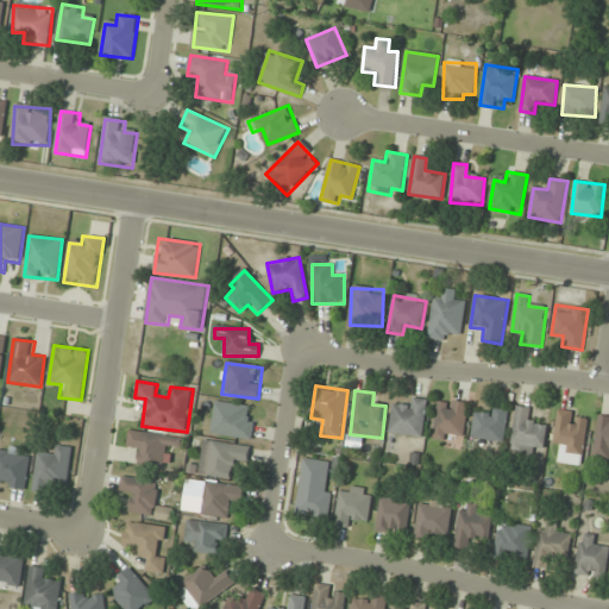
[(427,400),(407,397),(405,408),(393,407),(390,433),(424,437),(427,400)]
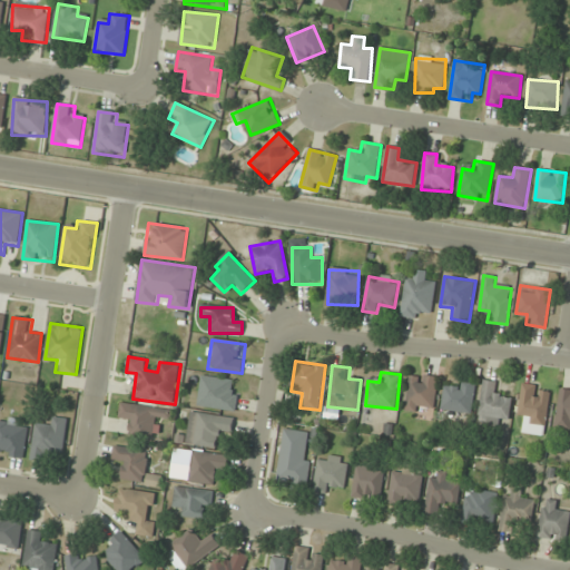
[(406,410),(434,413),(438,377),(410,374),(406,410)]
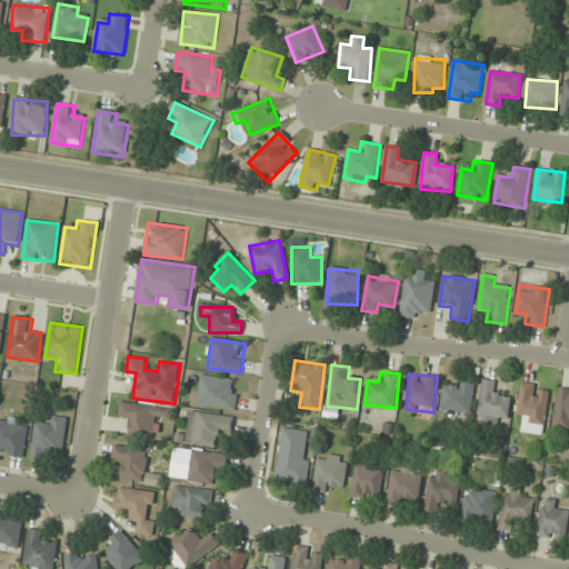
[(198,406),(236,410),(239,380),(201,376),(198,406)]
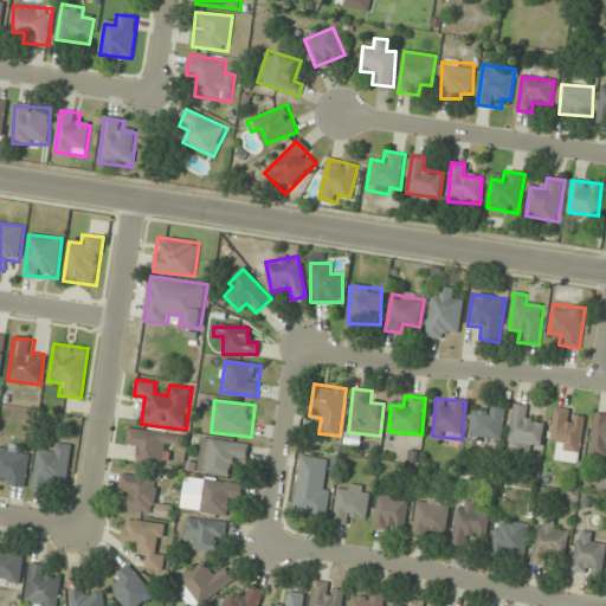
[(485,413),(472,412),(470,436),(502,440),(505,407),(487,405),(485,413)]
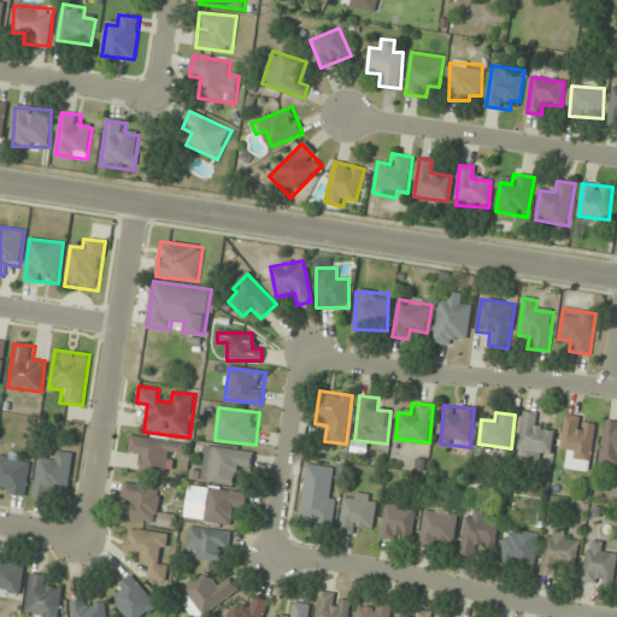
[(540,452),(552,453),(554,429),(535,427),(536,413),(523,412),(518,458),(539,460),(540,452)]
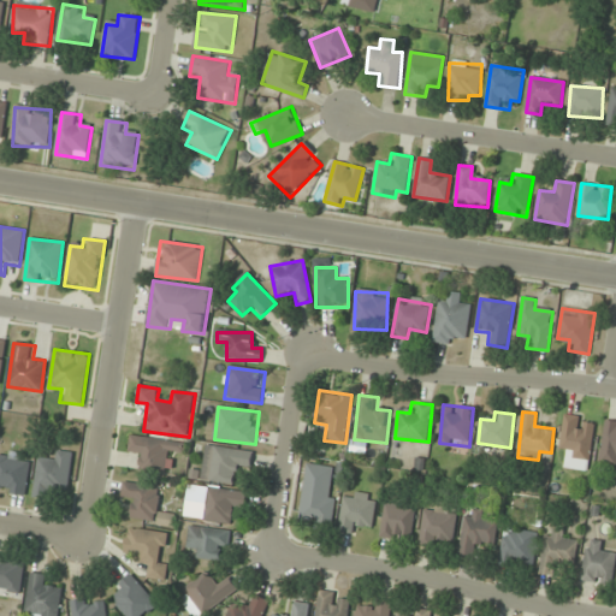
[(591,458),(596,419),(564,415),(560,455),(591,458)]
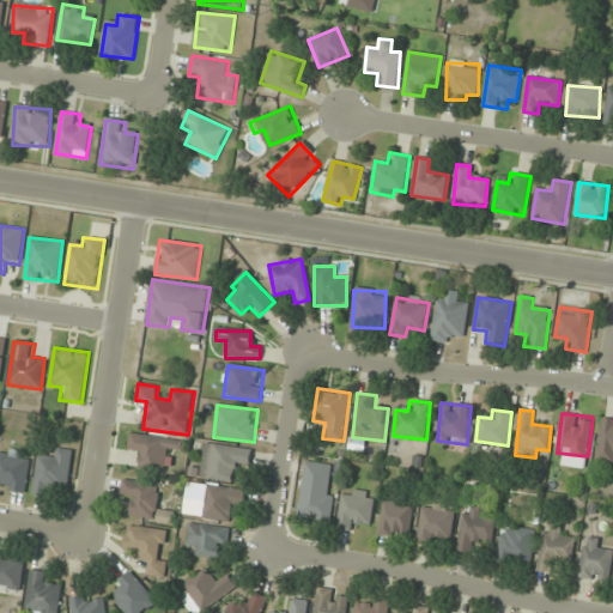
[(612,461),(612,419),(602,419),(599,461),(612,461)]
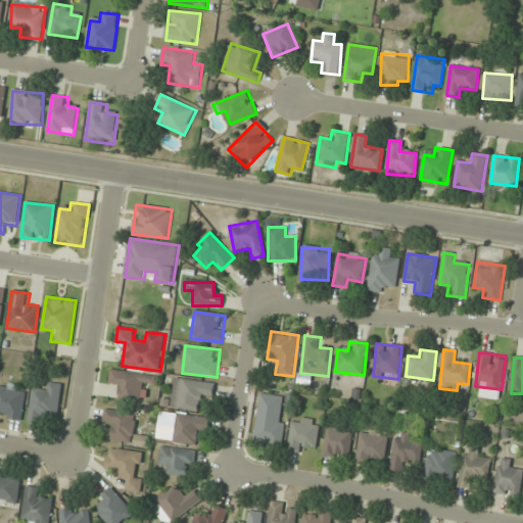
[(154,375),(111,369),(109,383),(120,384),(117,401),(140,405),(143,382),(152,383),(154,375)]
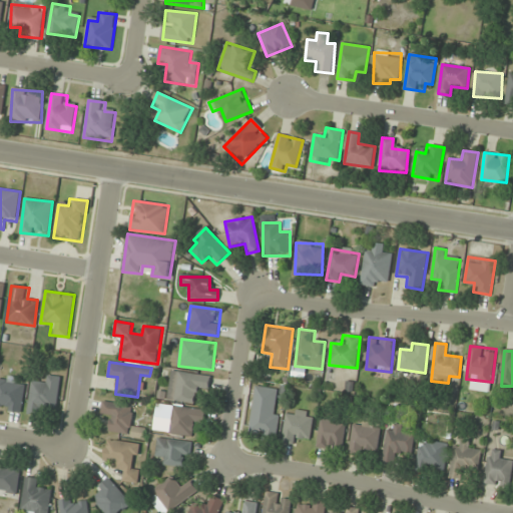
[(196,404),(199,386),(209,387),(210,376),(171,371),(167,400),(196,404)]
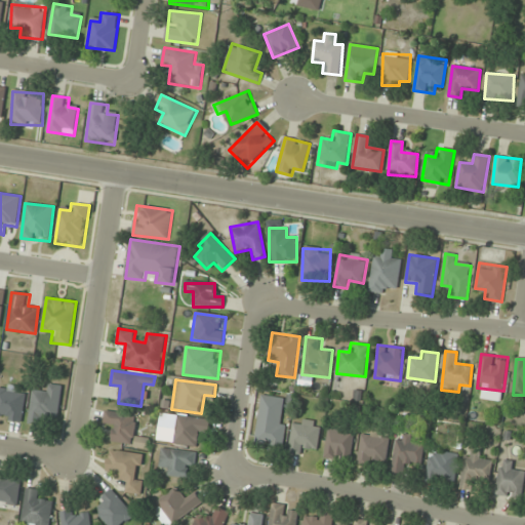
[(33,392),(29,422),(47,425),(48,416),(57,417),(62,386),(44,384),(43,393),(33,392)]
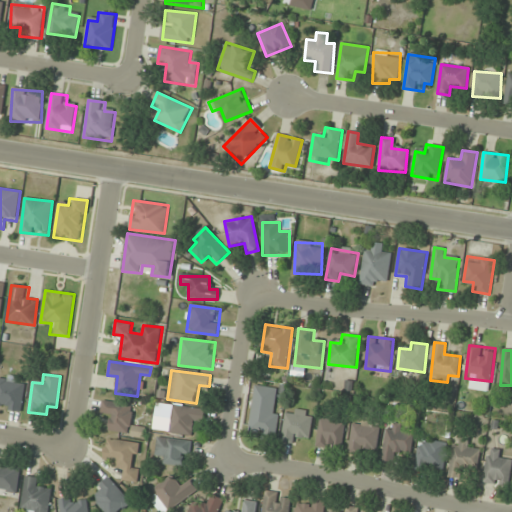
[(25,378),(0,375),(0,408),(22,410),(25,378)]
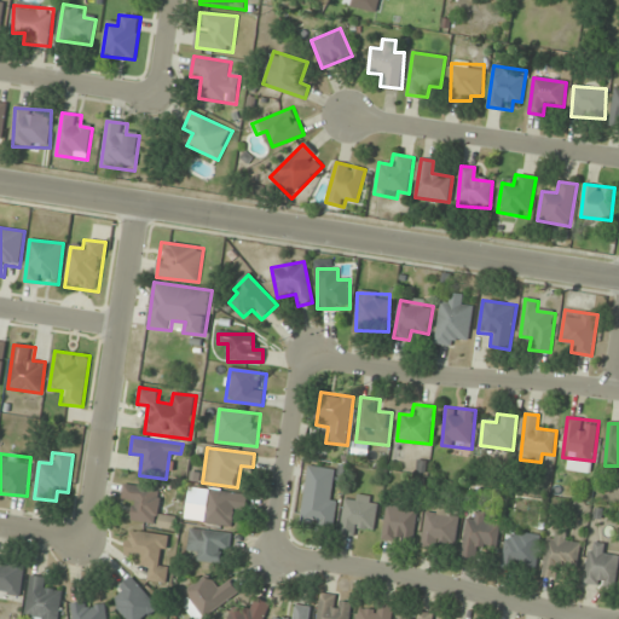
[(131,521),(157,525),(162,490),(125,485),(122,498),(134,499),(131,521)]
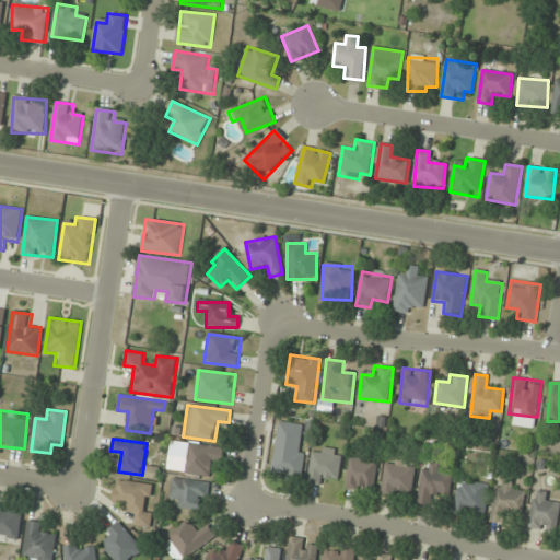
[(300,479),(306,444),(277,439),(271,475),(300,479)]
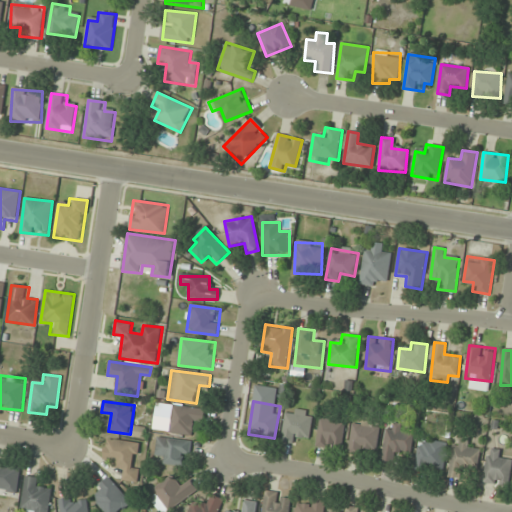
[(192,436),(194,421),(204,423),(206,410),(171,405),(167,432),(192,436)]
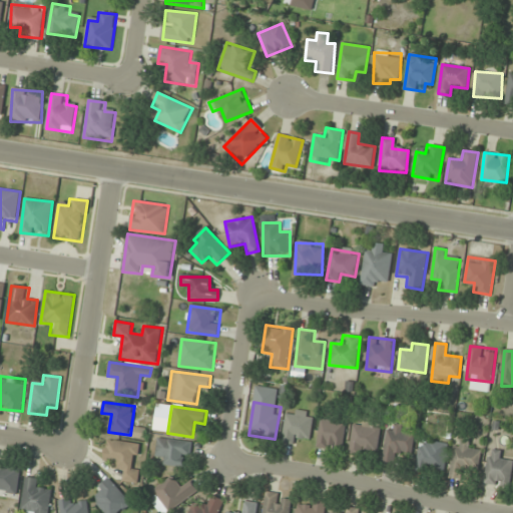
[(300,443),(300,437),(312,437),(312,411),(285,411),(285,443),(300,443)]
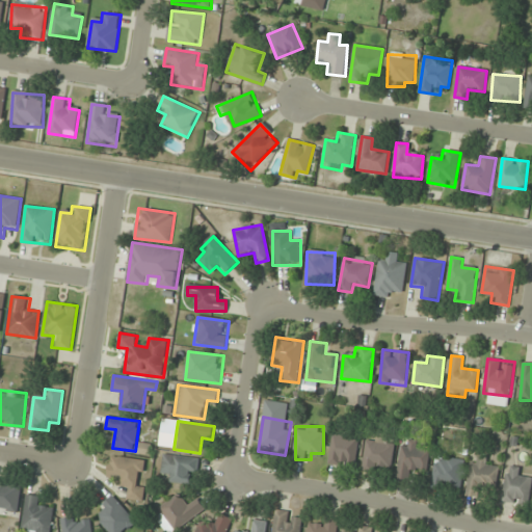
[(329,463),(355,467),(358,440),(333,436),(329,463)]
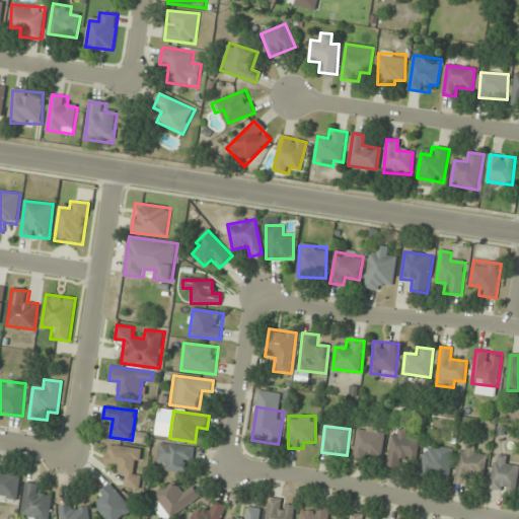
[(382,430),(356,430),(356,459),(382,459),(382,430)]
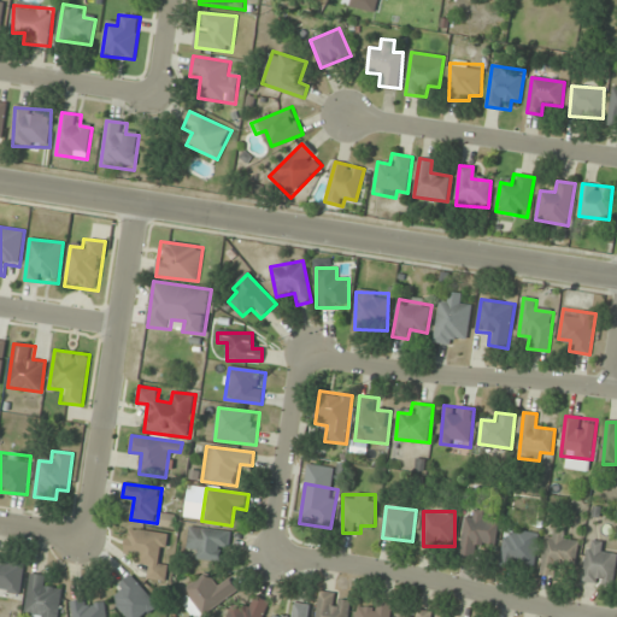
[(495,546),(499,517),(464,513),(460,551),(480,553),(481,545),(495,546)]
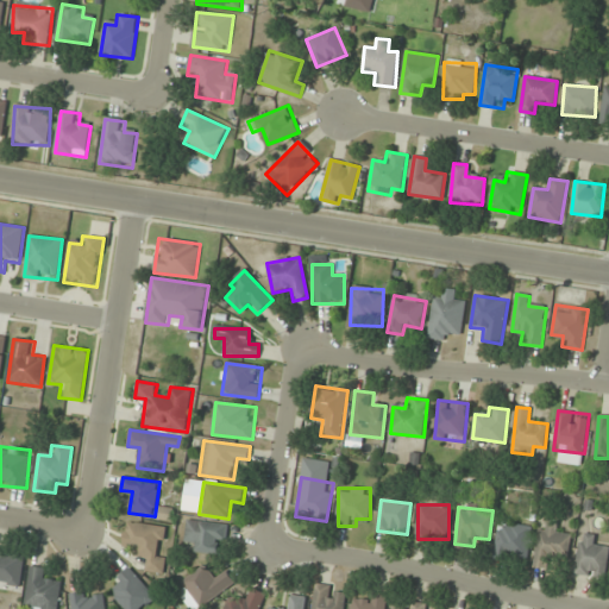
[(223,554),(226,526),(188,520),(184,548),(223,554)]
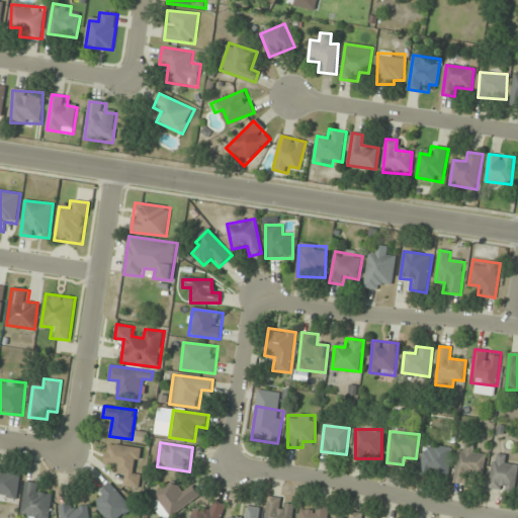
[(123,486),(138,488),(143,448),(108,444),(105,464),(116,465),(115,473),(124,476),(123,486)]
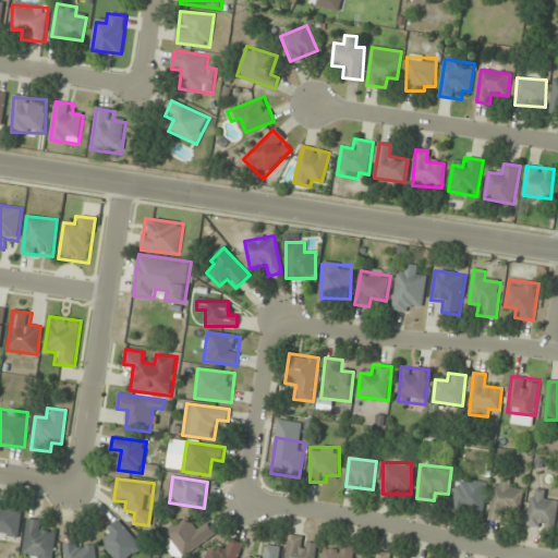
[(501,521),(502,511),(520,513),(523,490),(516,489),(517,482),(496,478),(489,519),(501,521)]
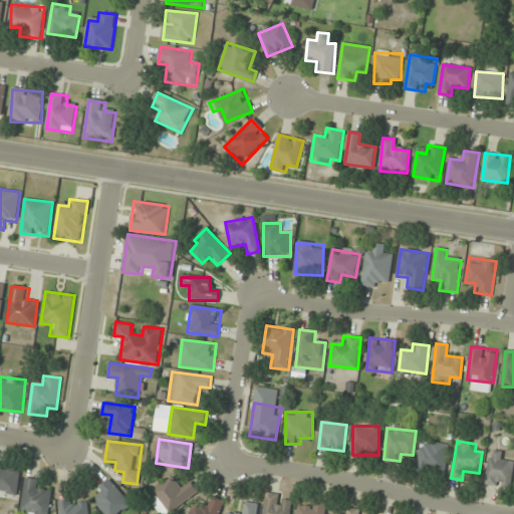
[(418,469),(446,472),(449,445),(422,442),(418,469)]
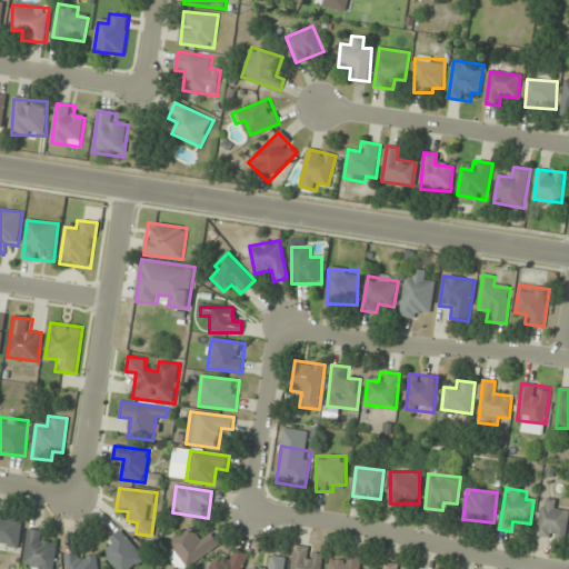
[(538,537),(565,540),(568,512),(558,510),(559,501),(543,499),(538,537)]
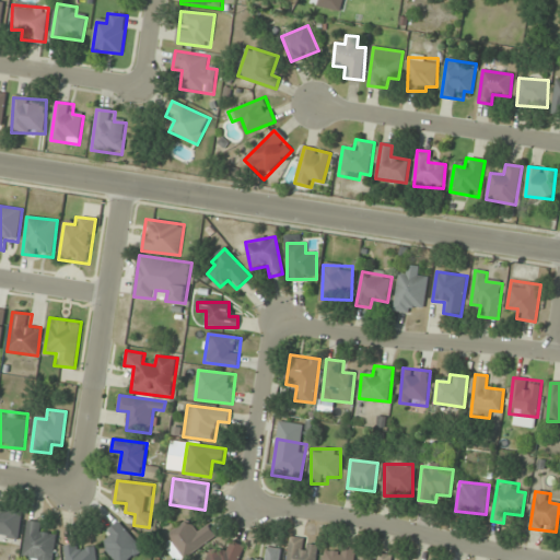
[(24,509),(0,503),(0,535),(18,539),(24,509)]
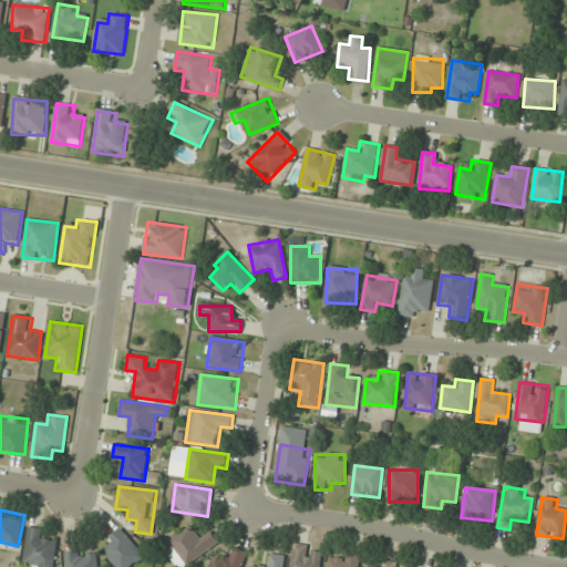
[(23,563),(33,564),(32,566),(54,566),(58,542),(39,538),(40,529),(28,527),(23,563)]
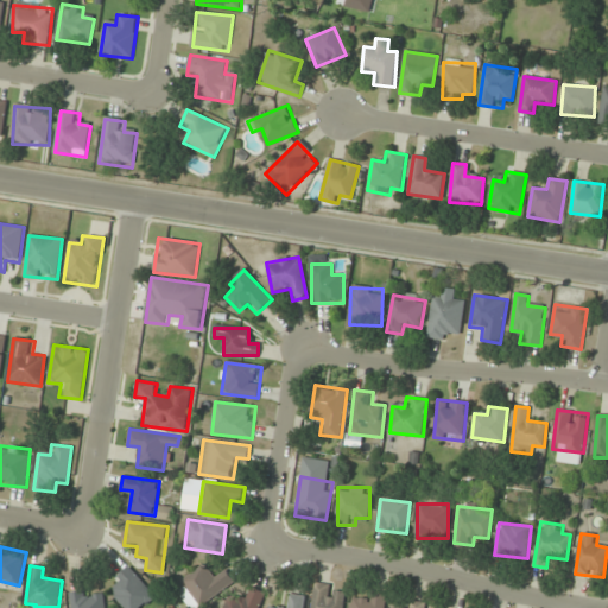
[(125,607),(147,607),(158,599),(128,568),(107,588),(125,607)]
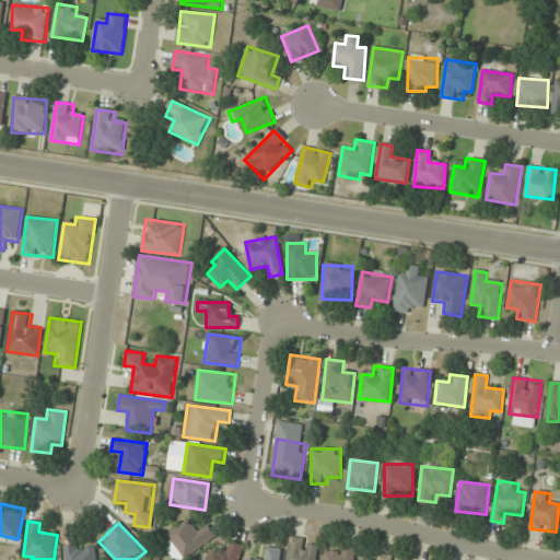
[(168,540),(185,559),(187,559),(217,535),(209,526),(200,533),(190,523),(168,540)]
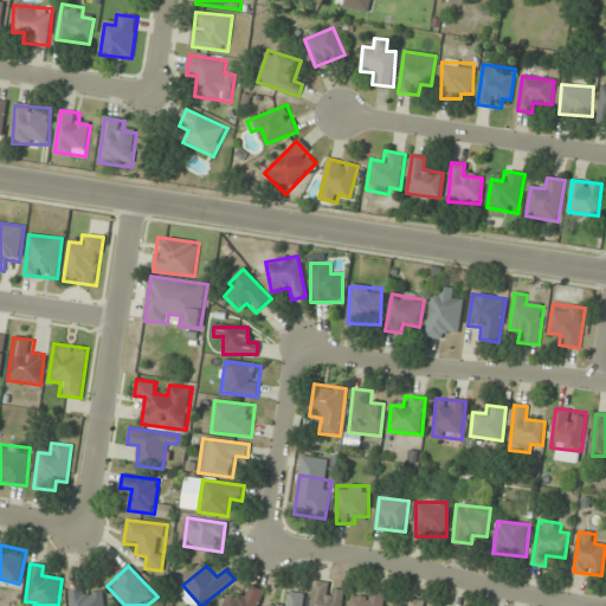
[(341,605),(345,586),(314,582),(310,605),(341,605)]
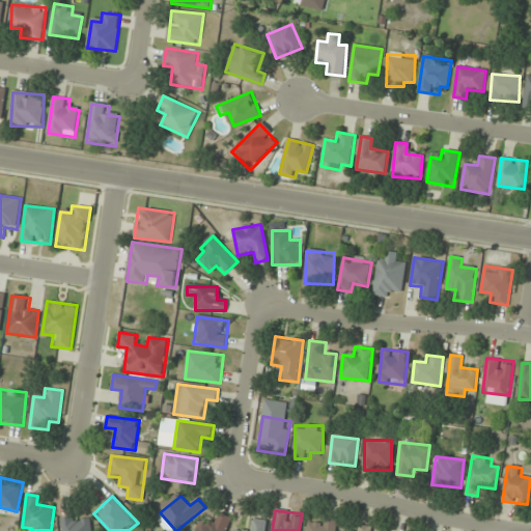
[(196,530),(226,530),(232,520),(219,513),(214,525),(202,520),(196,530)]
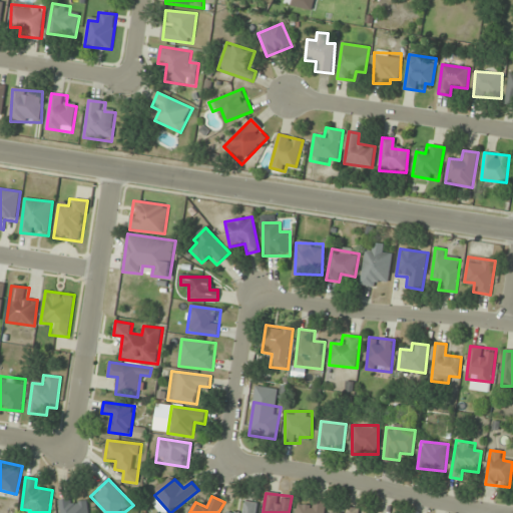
[(60,500),(60,512),(88,512),(88,498),(60,500)]
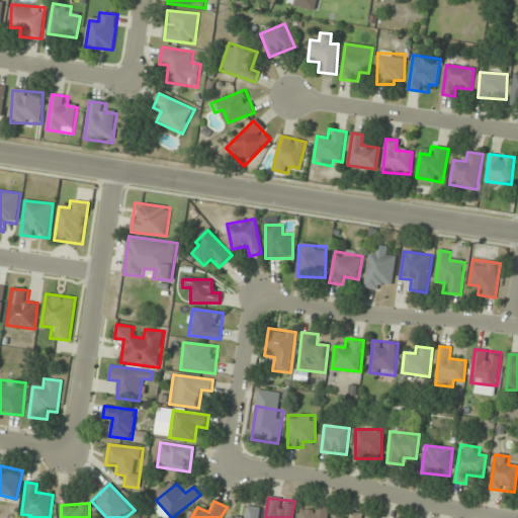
[(298,517),(328,517),(330,506),(318,505),(317,511),(300,509),(298,517)]
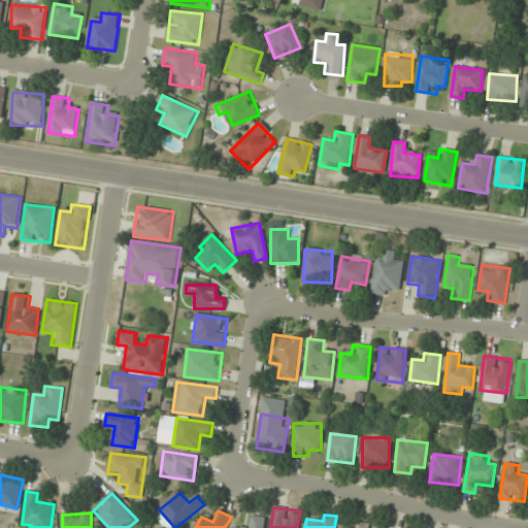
[(251,517),(250,527),(234,525),(233,527),(263,527),(265,519),(251,517)]
